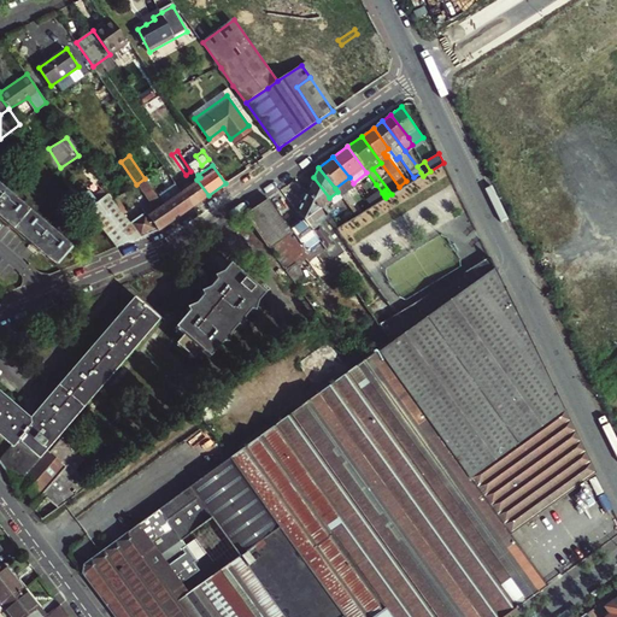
[(194,181),(197,180),(192,172),(175,183),(176,184),(178,188),(193,177),(194,181)]
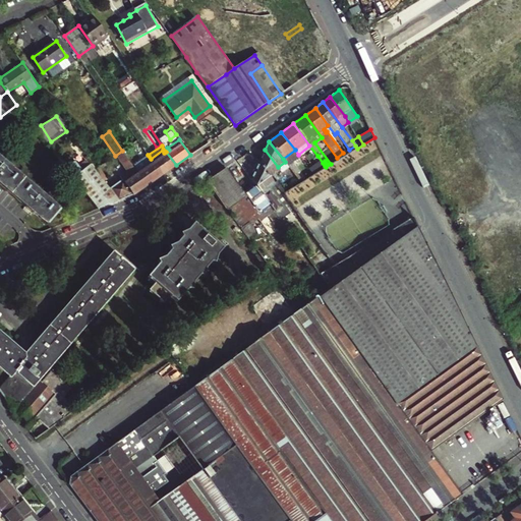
[(162,175),(176,165),(166,152),(164,153),(163,150),(151,159),(162,175)]
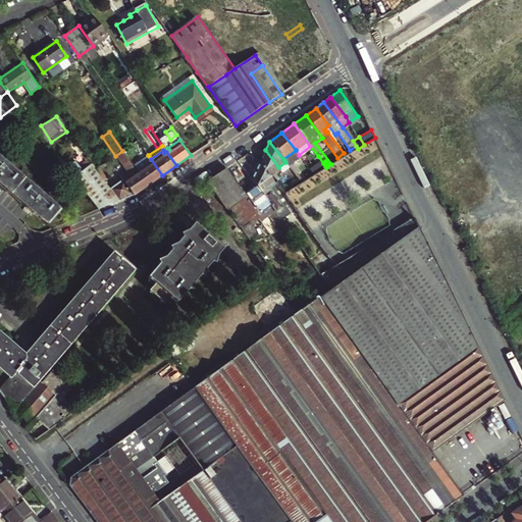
[(280,170),(278,167),(265,150),(263,156),(261,159),(272,175),(280,170)]
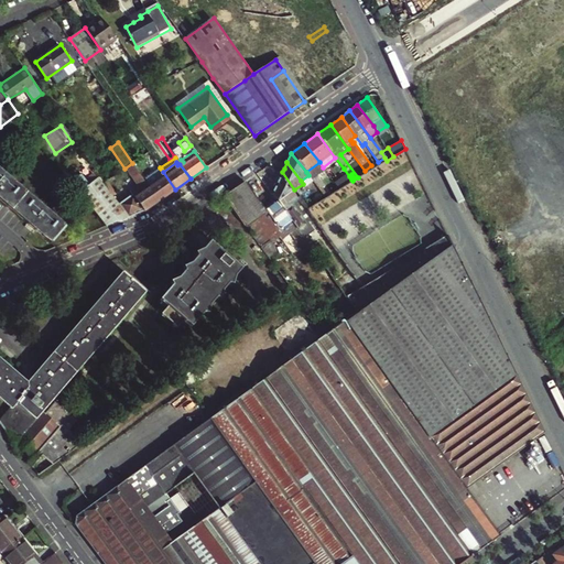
[(119,204),(129,217),(144,210),(160,201),(150,185),(147,187),(144,184),(143,180),(132,163),(125,169),(123,169),(136,186),(128,193),(130,196),(119,204)]
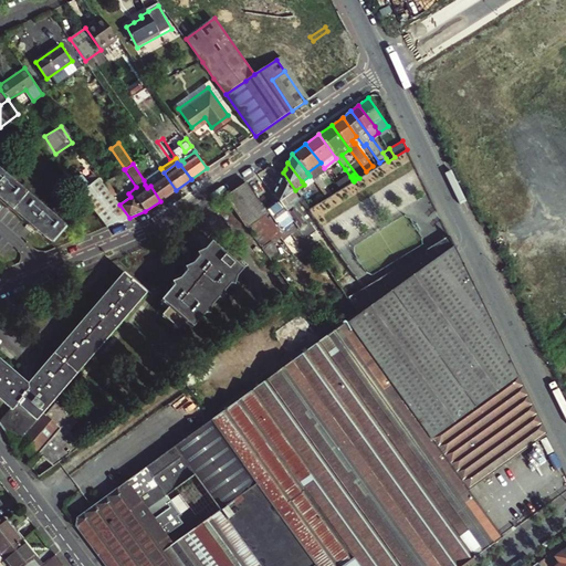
[(148,182),(150,186),(160,201),(176,190),(164,173),(161,169),(144,180),(148,182)]
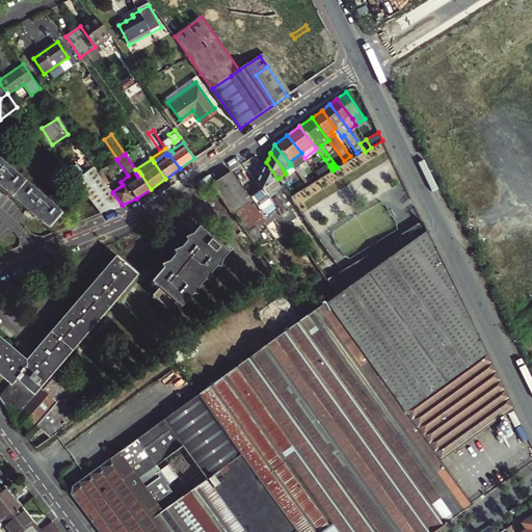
[(329,166),(324,159),(319,162),(324,169),(329,166)]
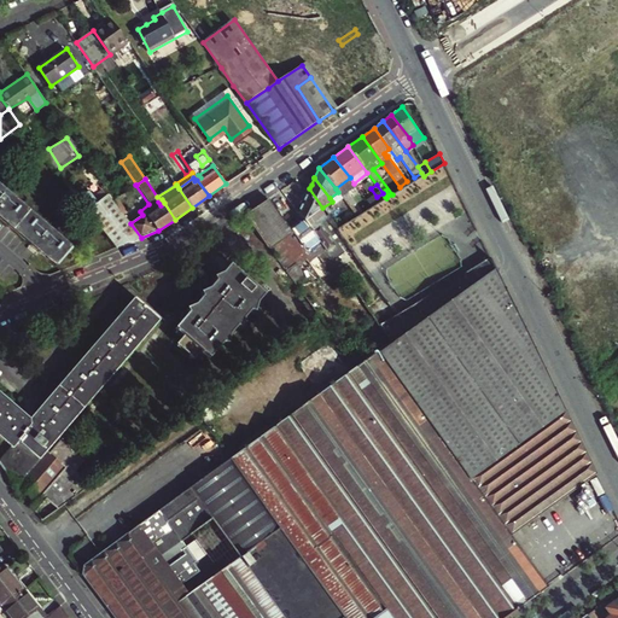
[(0,187),(0,217),(57,267),(71,250),(30,214),(0,187)]
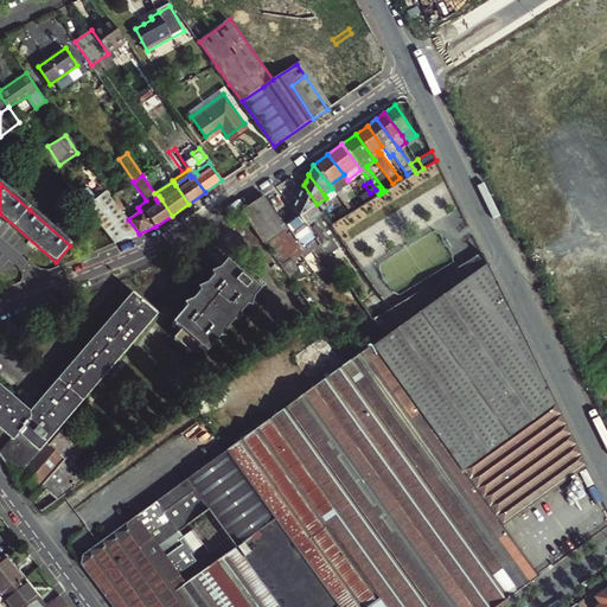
[(304,185),(292,209),(299,218),(321,248),(328,243),(315,225),(323,219),(313,208),(317,204),(304,185)]
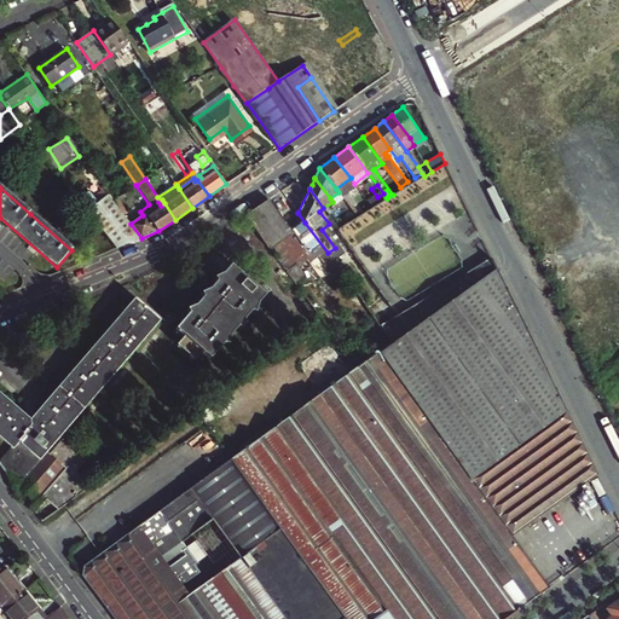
[(142,238),(110,198),(92,212),(120,248),(142,238)]
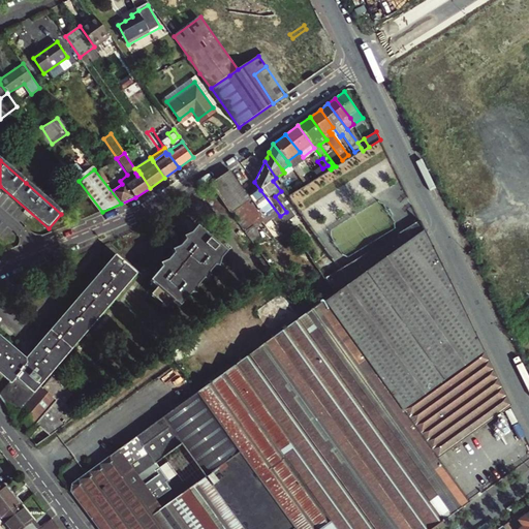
[(250,197),(230,170),(210,185),(245,231),(252,226),(263,218),(267,222),(272,219),(278,226),(299,254),(305,249),(280,216),(260,190),(250,197)]
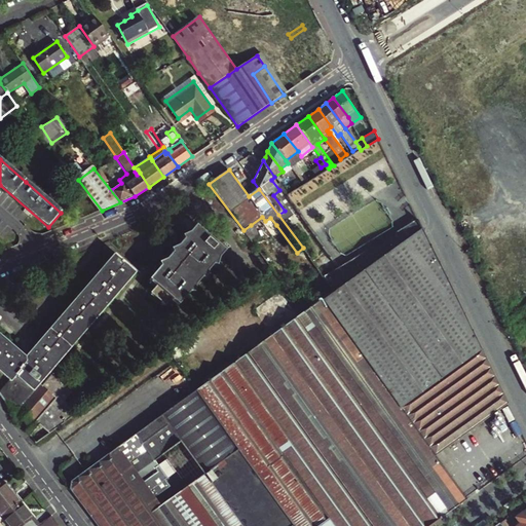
[(303,173),(297,177),(303,185),(309,181),(303,173)]
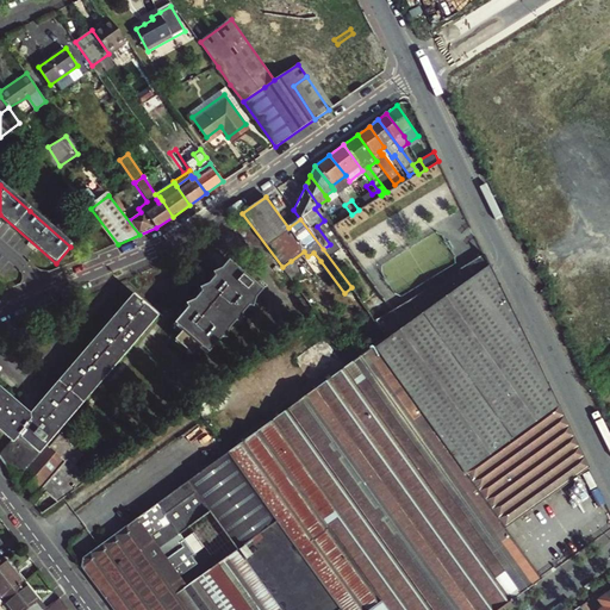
[(391,331),(375,343),(496,517),(504,529),(589,468),(489,251),(381,318),(391,331)]
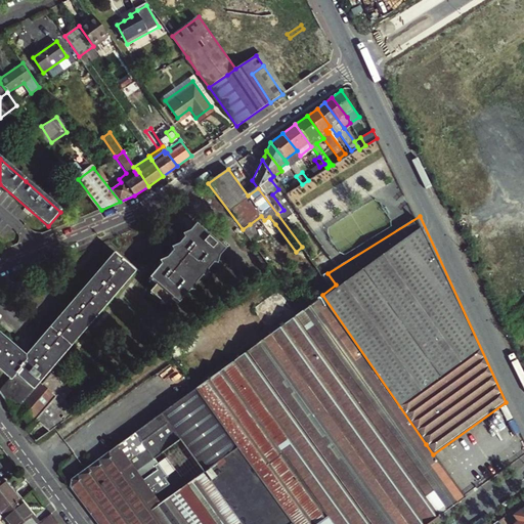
[(269,217),(264,220),(270,227),(275,224),(269,217)]
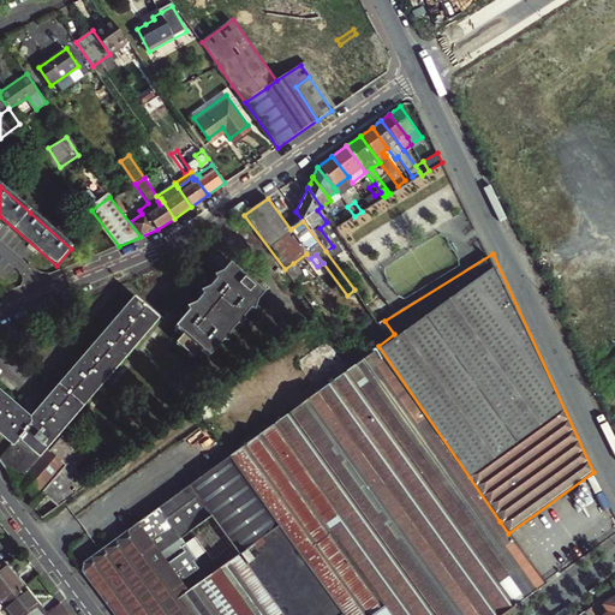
[(187,308),(189,311),(175,327),(184,334),(175,344),(193,358),(202,348),(209,356),(224,340),(227,341),(230,332),(237,324),(242,326),(244,316),(250,309),(254,310),(257,300),(263,293),(230,263),(222,272),(214,276),(215,280),(209,287),(201,291),(202,294),(195,303),(187,308)]
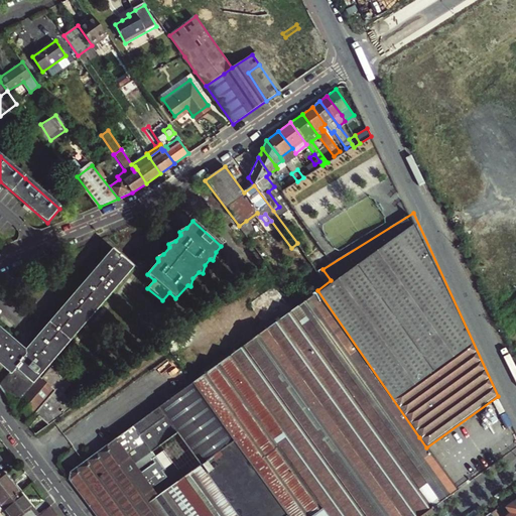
[(244,233),(252,228),(246,221),(239,226),(244,233)]
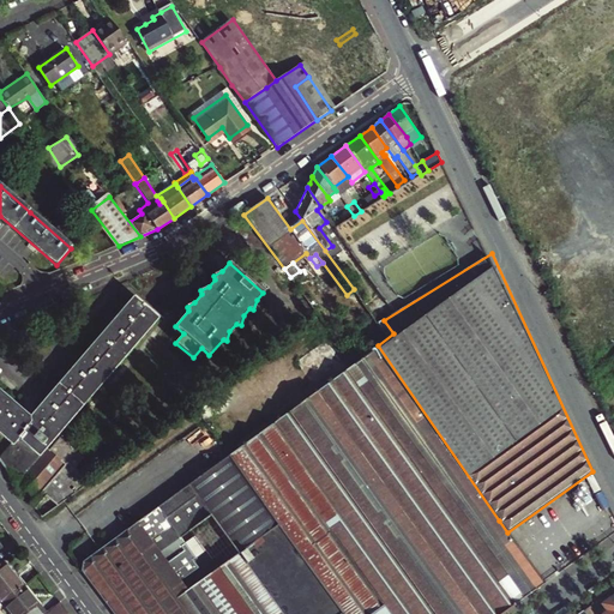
[(360,286),(354,289),(371,313),(377,308),(360,286)]
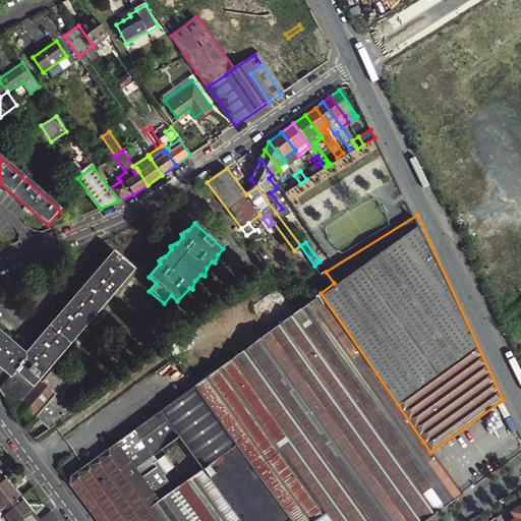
[(84,327),(112,295),(134,269),(116,253),(94,280),(25,358),(0,336),(0,366),(10,377),(0,389),(0,391),(14,409),(15,407),(29,393),(35,386),(48,369),(52,369),(52,364),(84,327)]
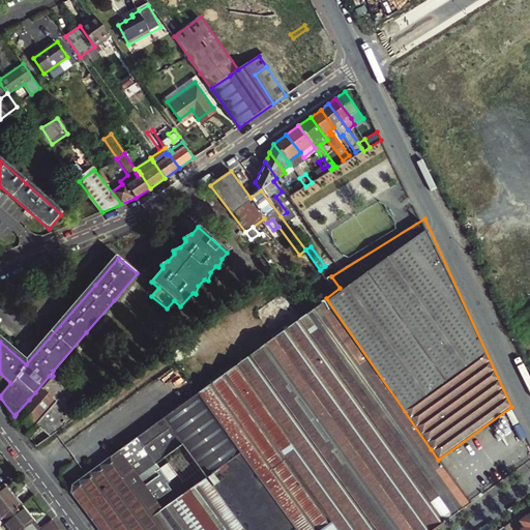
[(433,529),(470,504),(438,460),(431,449),(326,298),(321,301),(304,314),(205,387),(196,394),(209,413),(295,529),(433,529)]
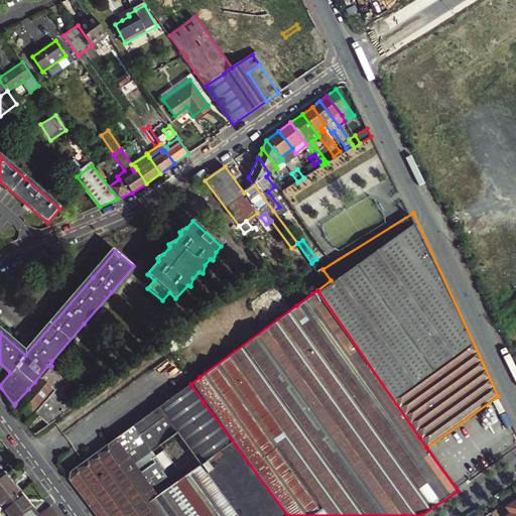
[(28,389),(15,403),(31,417),(26,422),(30,427),(39,417),(48,424),(70,409),(55,398),(61,391),(63,391),(62,388),(61,388),(45,375),(36,385),(31,391),(28,389)]
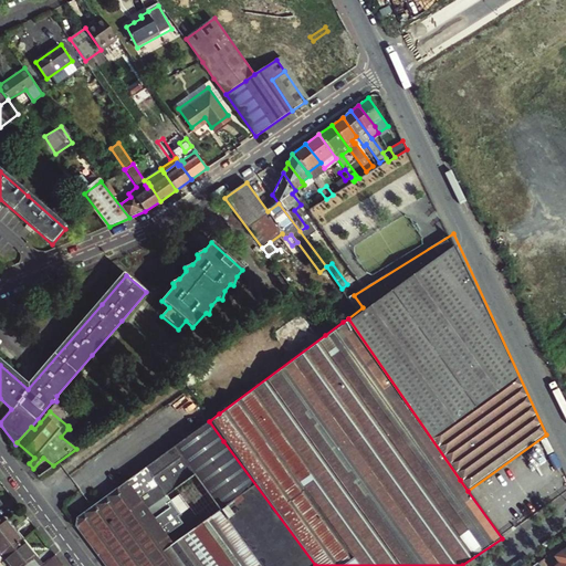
[(38,419),(31,427),(34,429),(40,422),(38,419)]
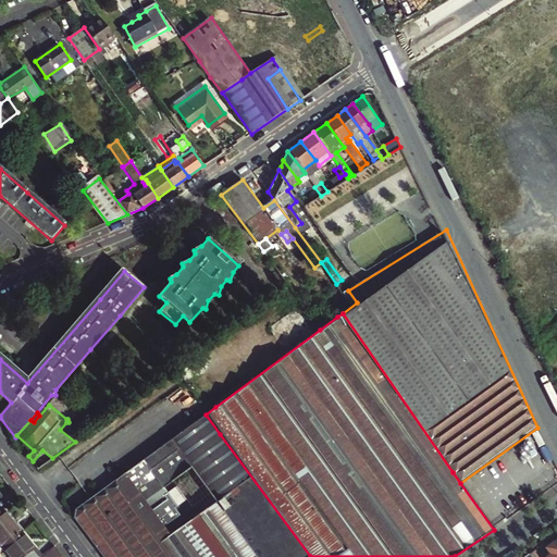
[(309,556),(310,556),(220,434),(206,415),(177,435),(75,510),(74,518),(102,556),(309,556)]
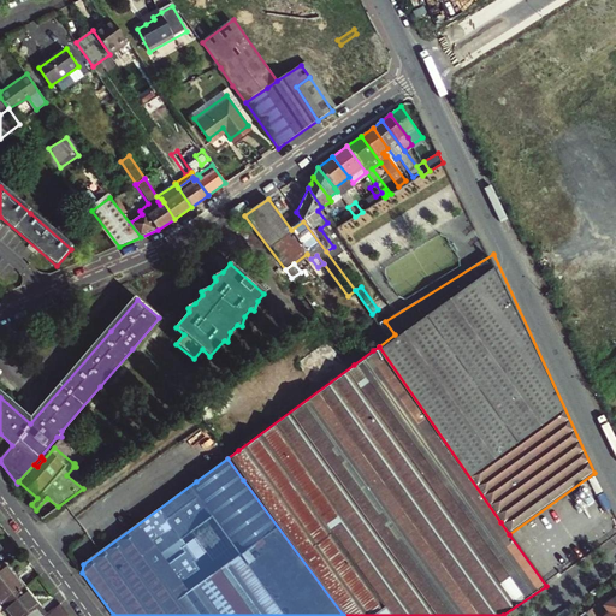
[(24,588),(3,562),(0,564),(0,600),(4,605),(24,588)]
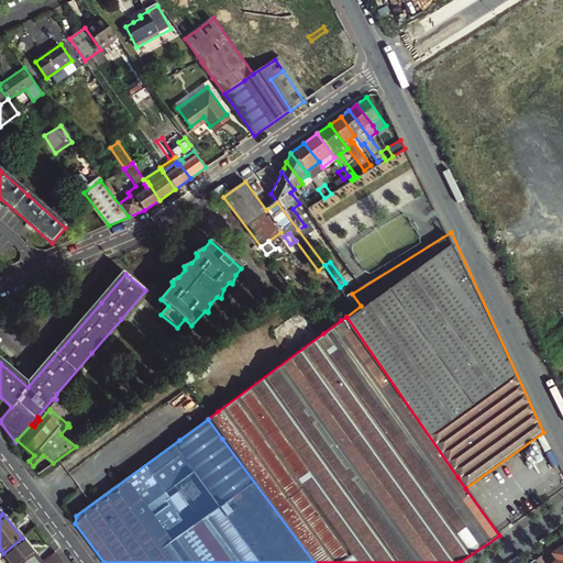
[(23,538),(14,544),(3,554),(11,562),(40,562),(42,562),(23,538)]
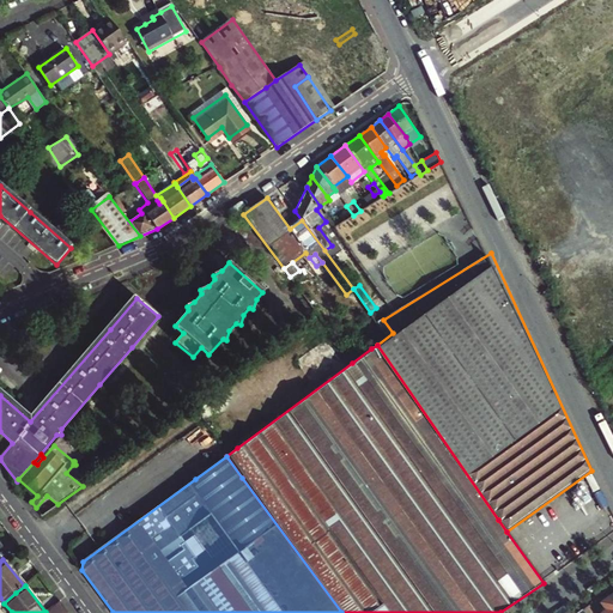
[(25,586),(24,586),(4,602),(4,604),(16,593),(25,586)]
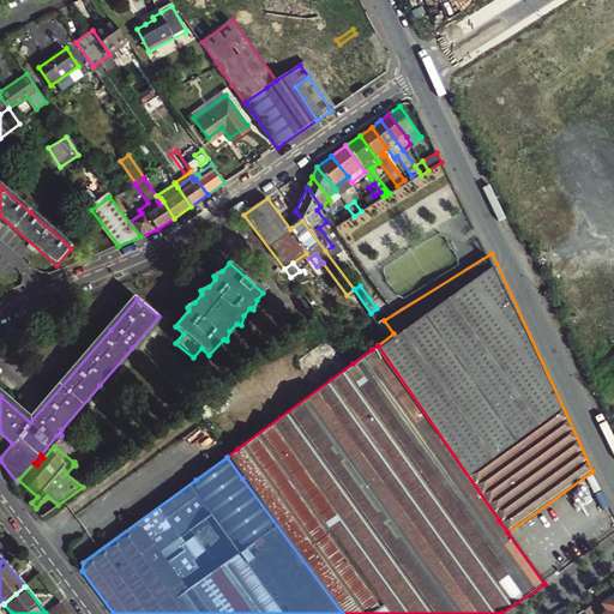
[(613,613),(613,600),(612,597),(602,605),(607,612),(602,613),(595,613),(589,607),(582,612),(582,613),(613,613)]
